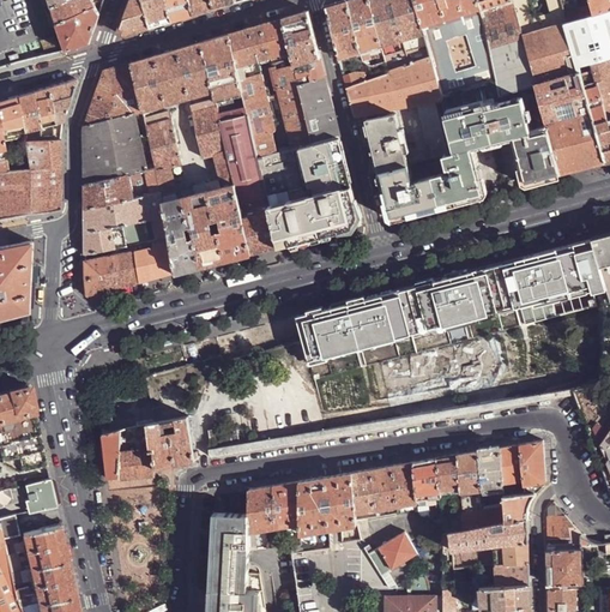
[(68,0),(48,9),(54,25),(95,11),(92,7),(88,0),(68,0)]
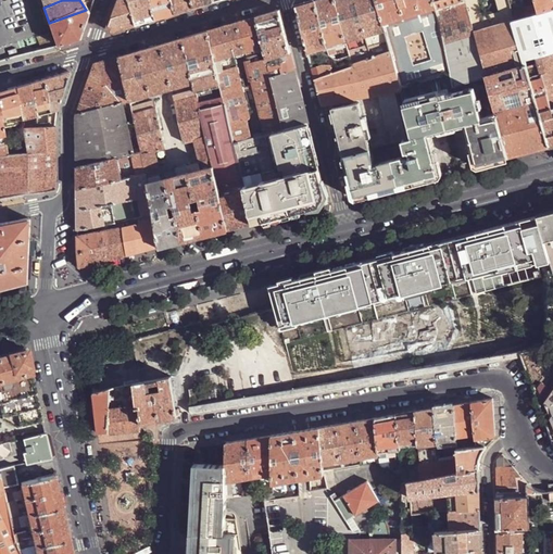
[(124,28),(134,25),(127,0),(115,0),(104,29),(109,33),(124,28)]
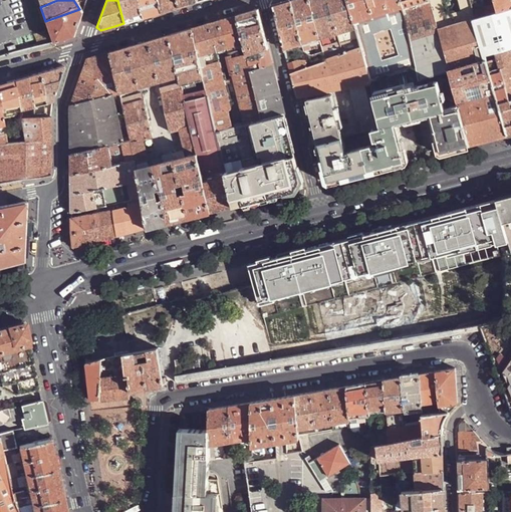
[(136,20),(142,18),(137,0),(117,0),(123,23),(136,20)]
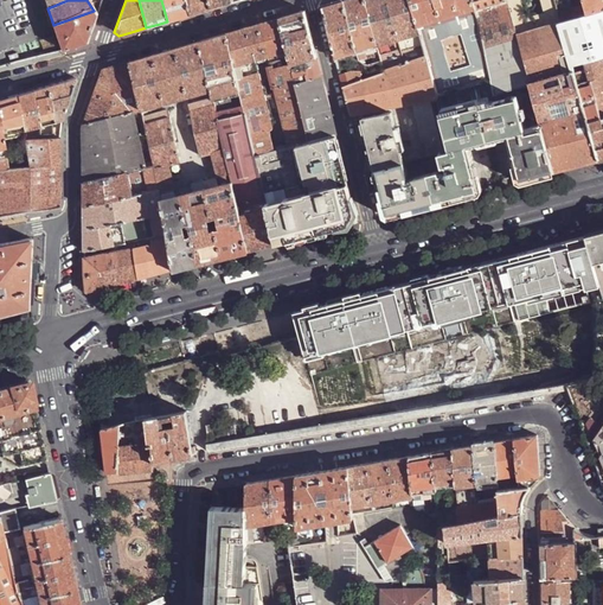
[(181,18),(188,16),(184,0),(161,0),(167,21),(181,18)]
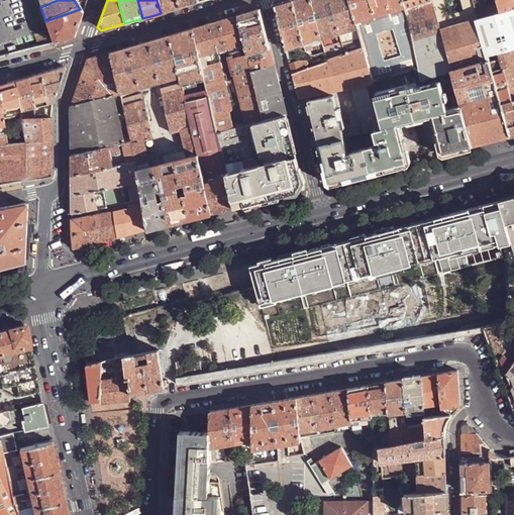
[(171,10),(178,8),(175,0),(157,0),(161,13),(171,10)]
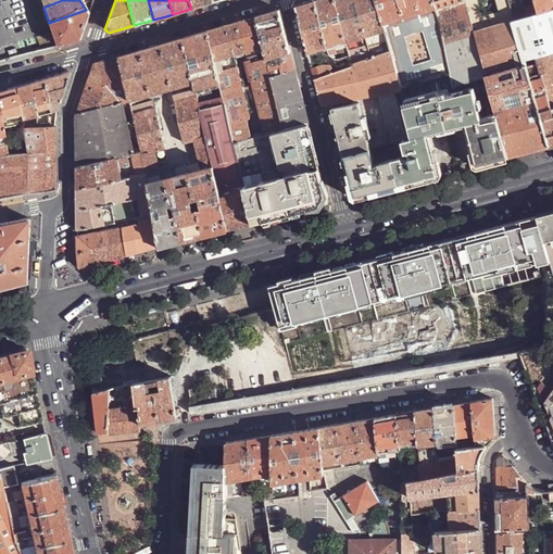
[(204,5),(211,3),(210,0),(188,0),(191,9),(204,5)]
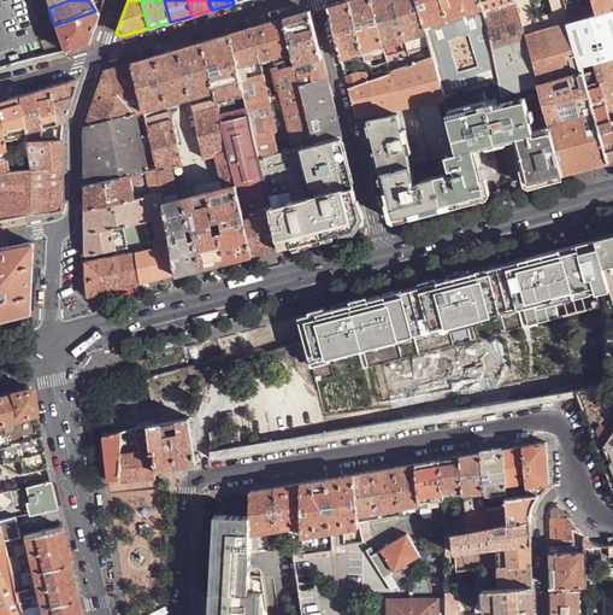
[(347,0),(345,1),(360,54),(381,48),(366,0),(347,0)]
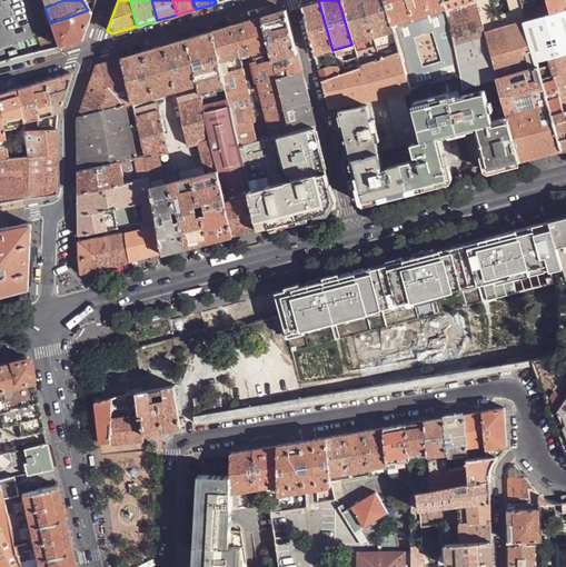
[(338,0),(351,45),(391,32),(389,26),(380,0),(338,0)]
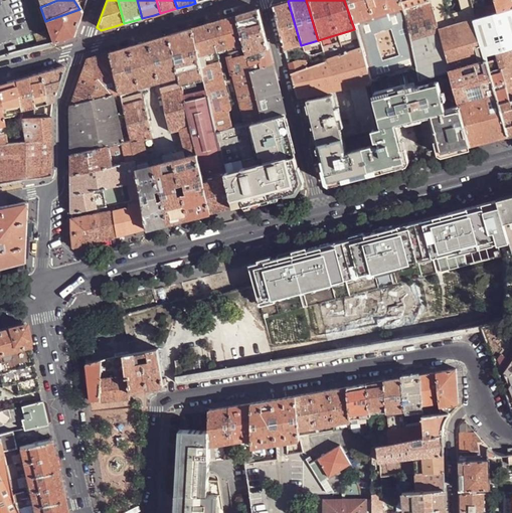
[(344,0),(352,23),(399,9),(397,3),(396,0),(344,0)]
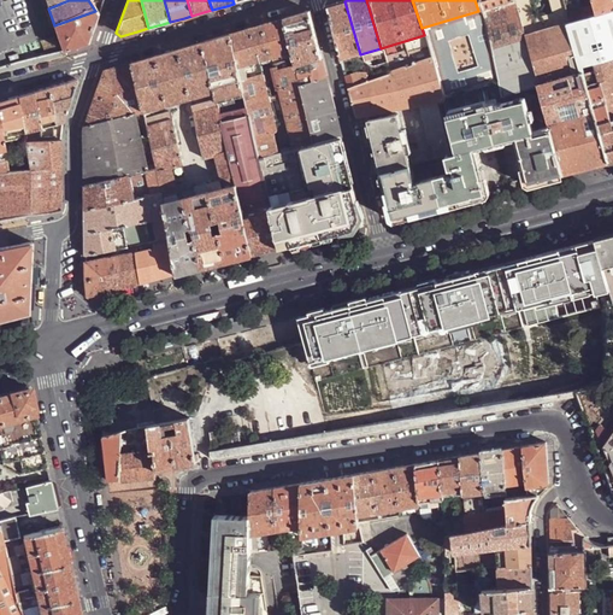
[(510,0),(488,0),(476,4),(478,11),(484,29),(495,74),(496,83),(499,98),(501,98),(534,87),(534,85),(520,37),(510,0)]
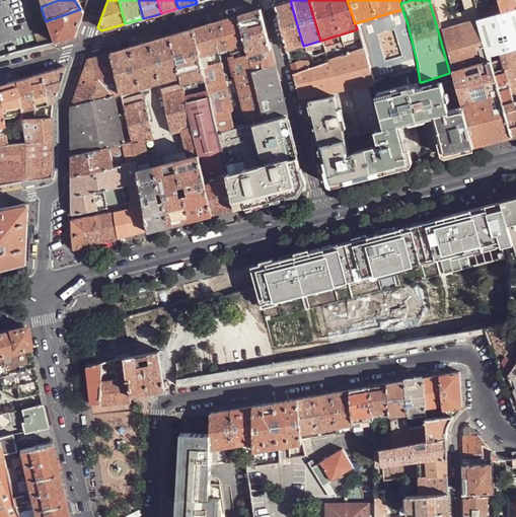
[(429,0),(438,31),(477,19),(471,0),(429,0)]
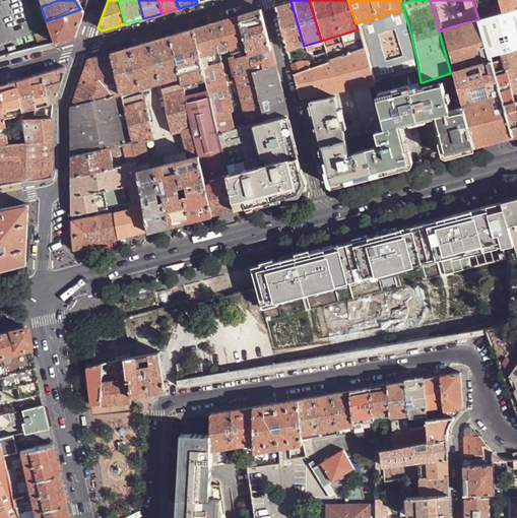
[(472,0),(478,19),(501,13),(497,0),(472,0)]
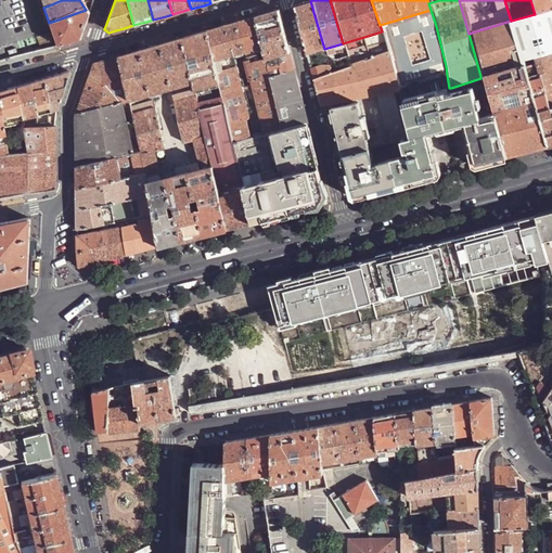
[(551,0),(530,0),(535,14),(550,10),(551,9),(551,0)]
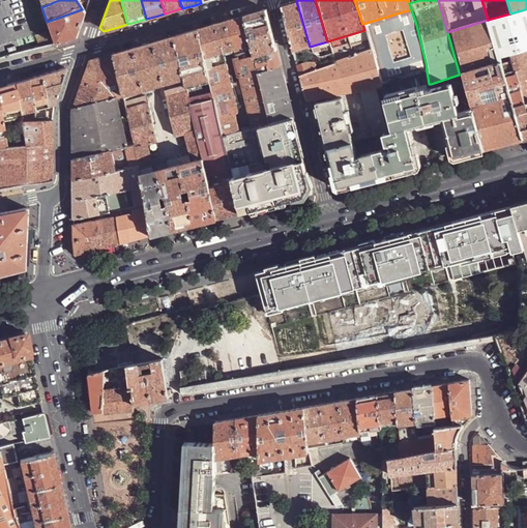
[(279,6),(290,53),(310,47),(296,1),(287,3),(279,6)]
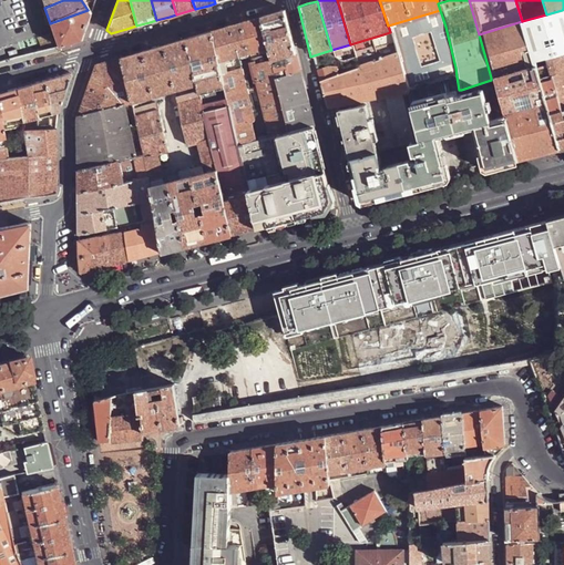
[(88,10),(50,23),(58,49),(65,45),(80,41),(90,14),(88,10)]
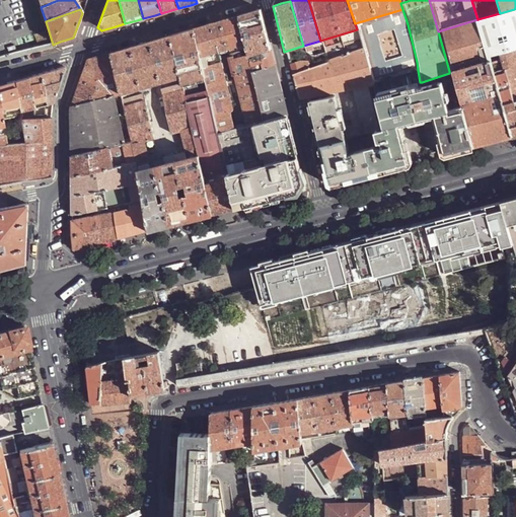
[(402,9),(355,23),(357,29),(371,83),(418,70),(417,62),(408,24),(402,9)]
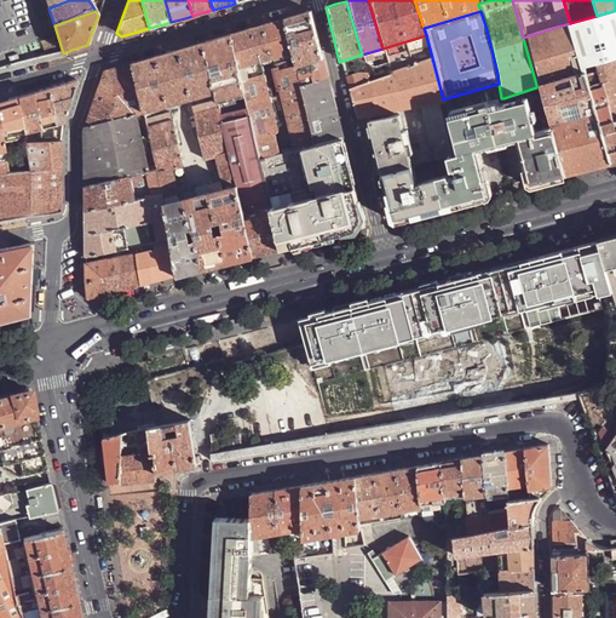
[(597,16),(570,23),(581,68),(596,64),(615,58),(615,17),(614,11),(597,16)]
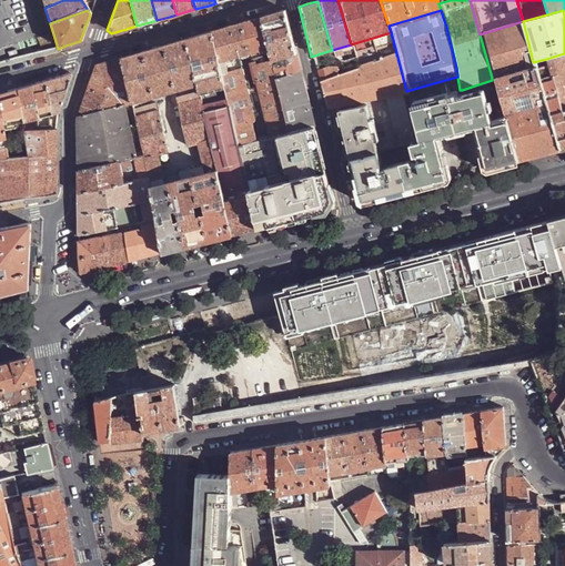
[(259,18),(265,48),(268,54),(269,61),(294,54),(283,11),(268,16),(259,18)]
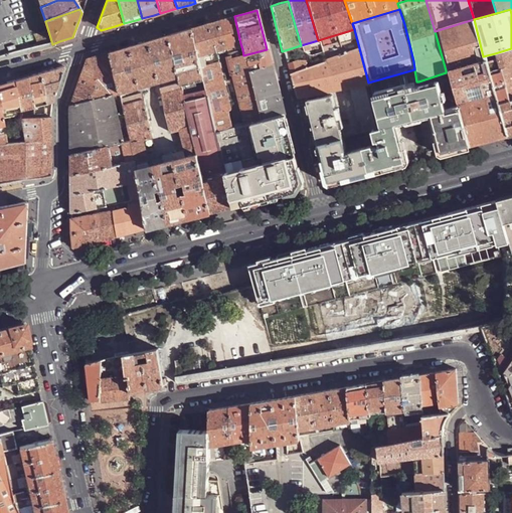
[(215,22),(221,49),(240,43),(234,16),(224,19),(215,22)]
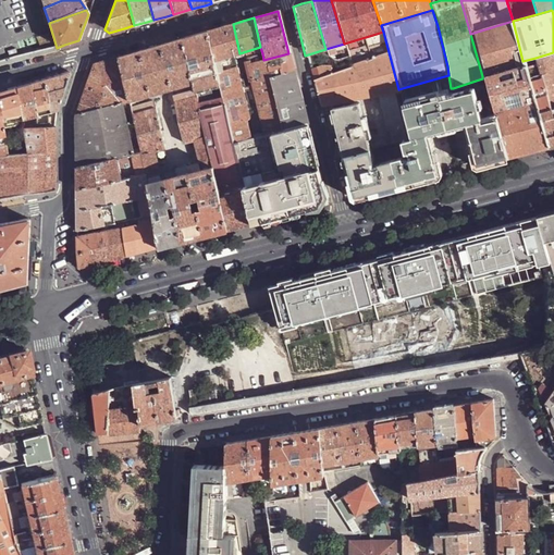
[(470,34),(482,76),(524,64),(522,61),(513,21),(470,34)]
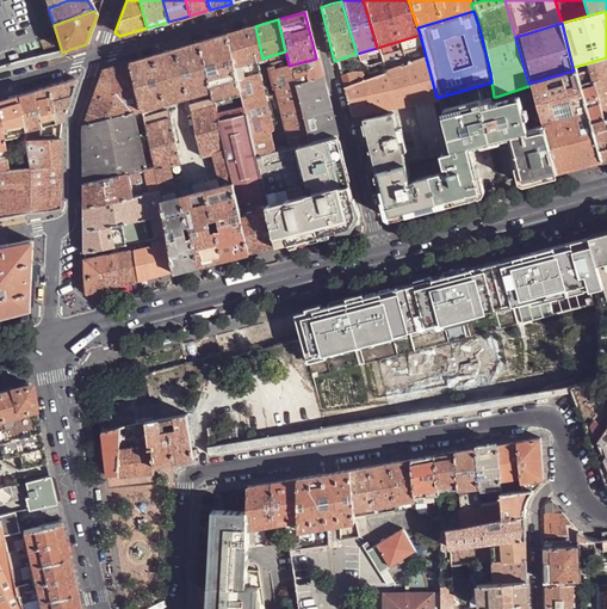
[(262,59),(255,26),(247,29),(254,61),(262,59)]
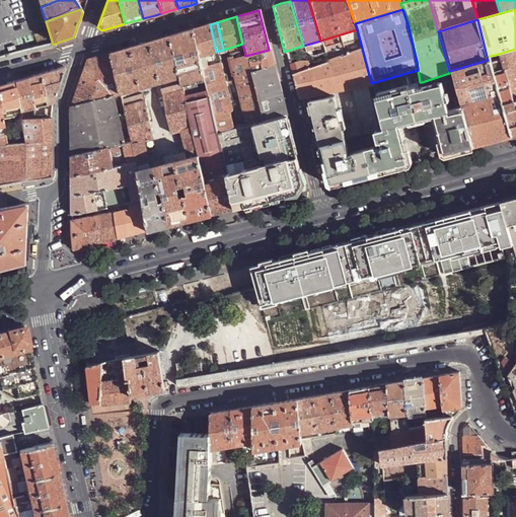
[(216,52),(210,24),(199,27),(191,30),(198,57),(215,52),(216,52)]
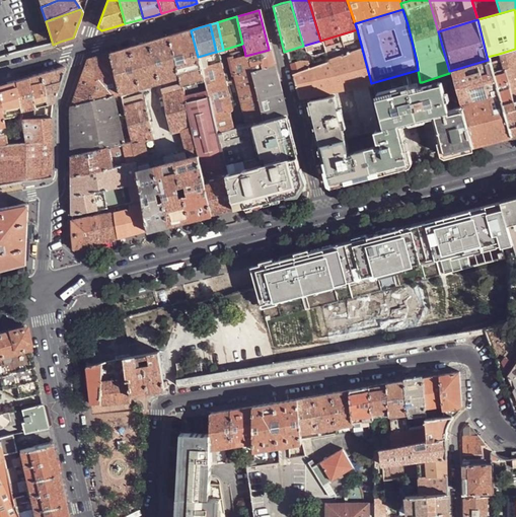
[(302,72),(291,76),(297,100),(306,98),(350,89),(365,86),(371,85),(371,83),(357,29),(320,41),(322,48),(326,63),(309,69),(302,72)]
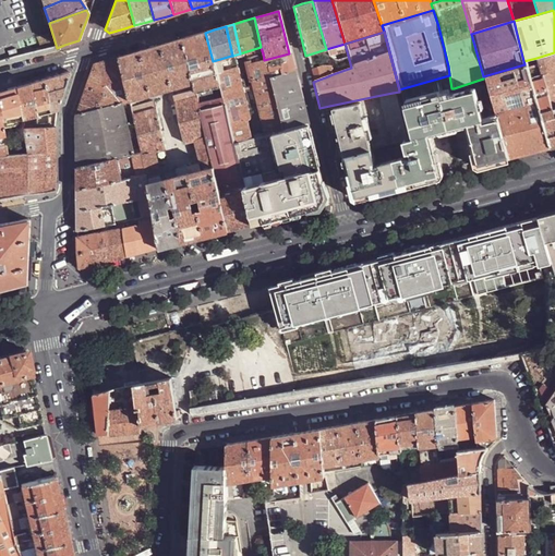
[(190,37),(181,39),(191,84),(192,87),(193,91),(193,92),(209,87),(218,84),(213,61),(205,33),(190,37)]
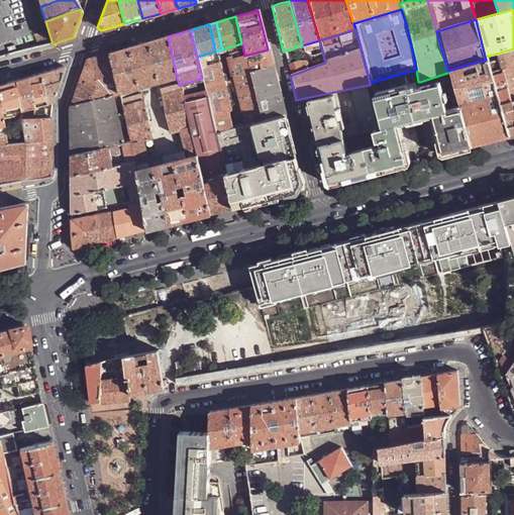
[(141,44),(147,65),(151,85),(177,78),(168,36),(141,44)]
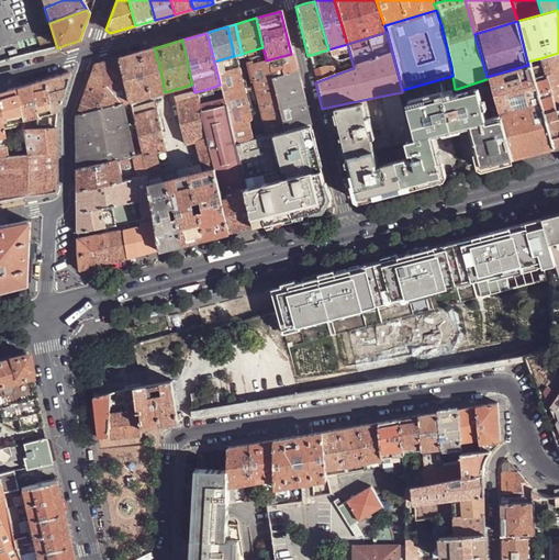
[(347,44),(328,49),(330,57),(336,55),(349,52),(347,44)]
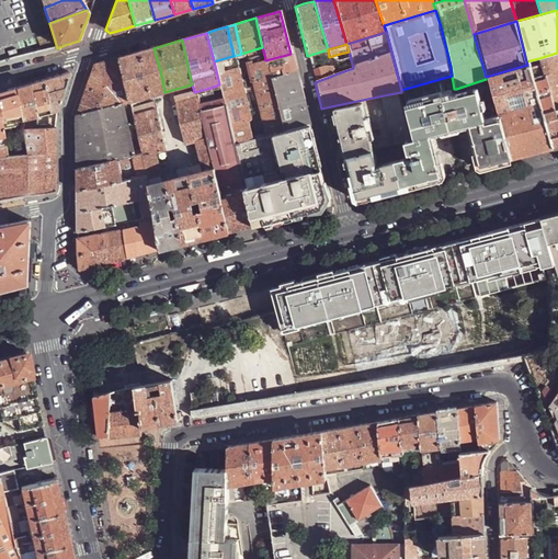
[(160,70),(154,48),(147,50),(151,72),(160,70)]
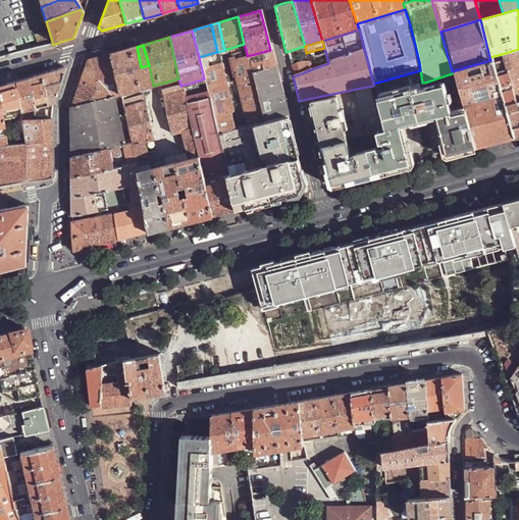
[(305,46),(286,52),(288,58),(306,53),(305,46)]
